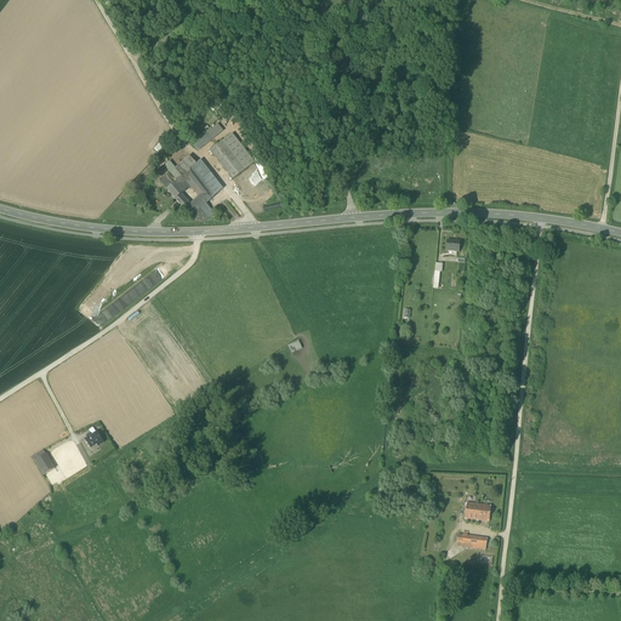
[(194,146),(198,152),(224,131),(220,124),(204,136),(205,137),(194,146)]
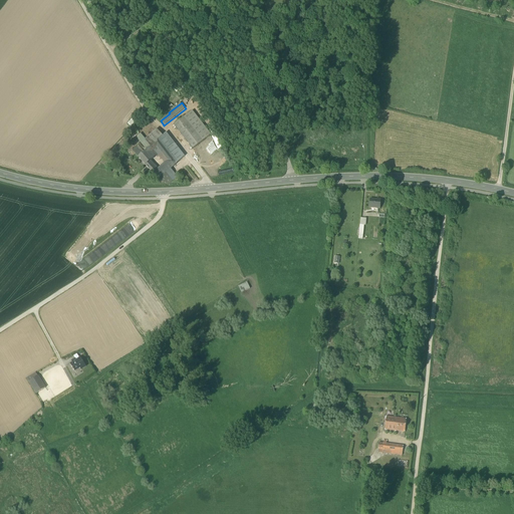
[(193,110),(185,116),(203,141),(212,134),(193,110)]
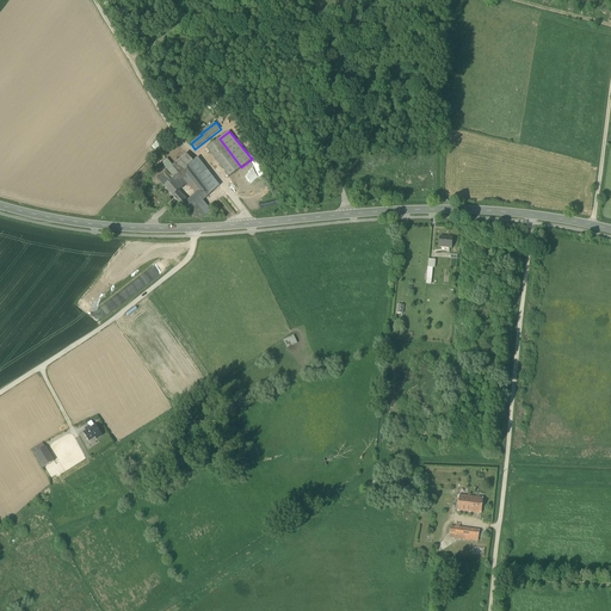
[(207,148),(229,177),(241,167),(220,139),(207,148)]
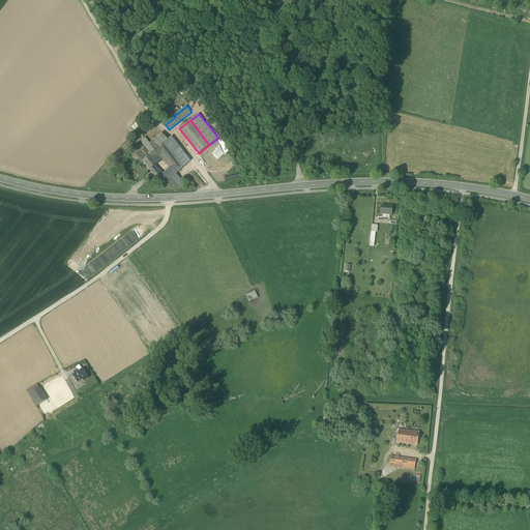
[(150,155),(152,153),(164,144),(167,140),(163,135),(150,146),(144,140),(141,143),(140,143),(150,155)]
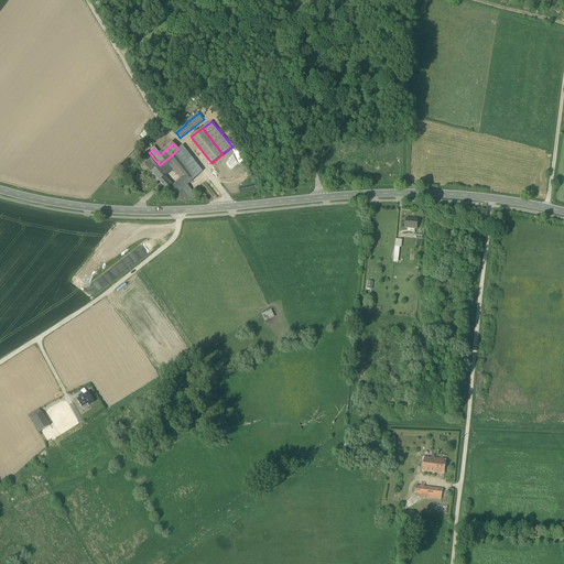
[(174,153),(182,162),(190,155),(182,145),(177,149),(174,153)]
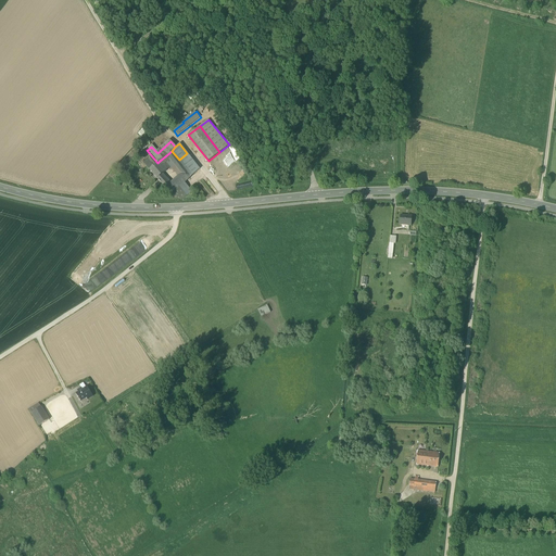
[(169,168),(179,160),(172,151),(160,161),(168,169),(169,168)]
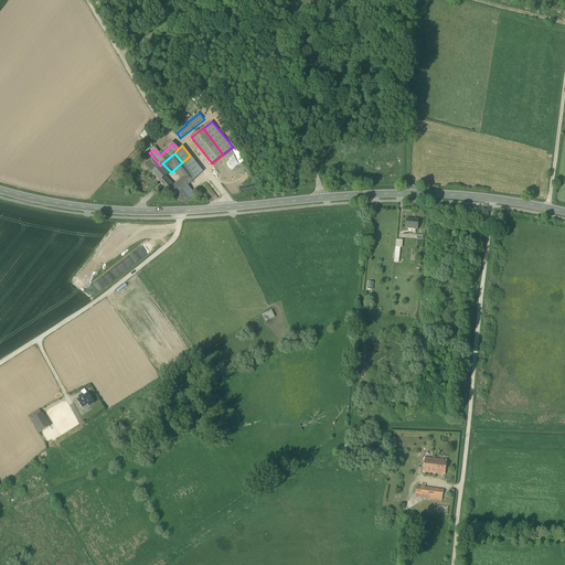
[(203,171),(190,156),(182,162),(190,172),(195,179),(203,171)]
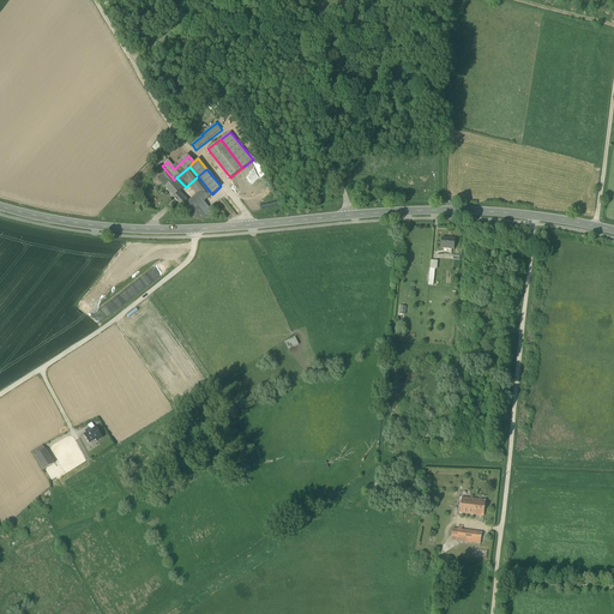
[(156,181),(164,188),(169,185),(162,176),(156,181)]
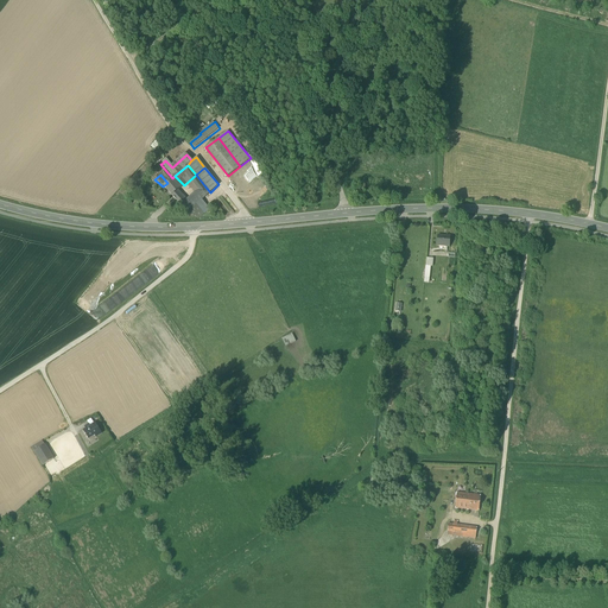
[(196,175),(185,184),(187,185),(188,184),(195,194),(204,185),(196,175)]
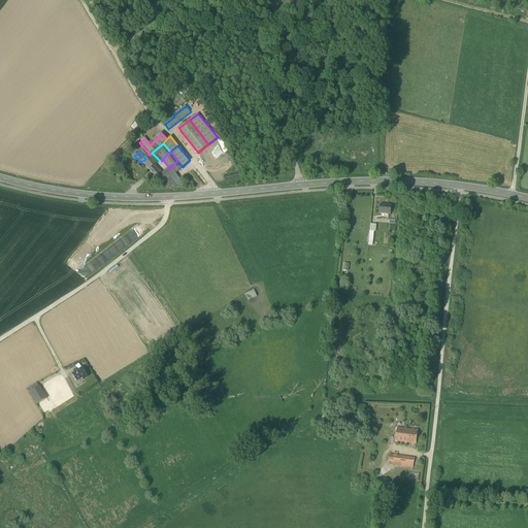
[(141,162),(149,171),(154,166),(160,161),(152,153),(150,155),(145,159),(141,162)]
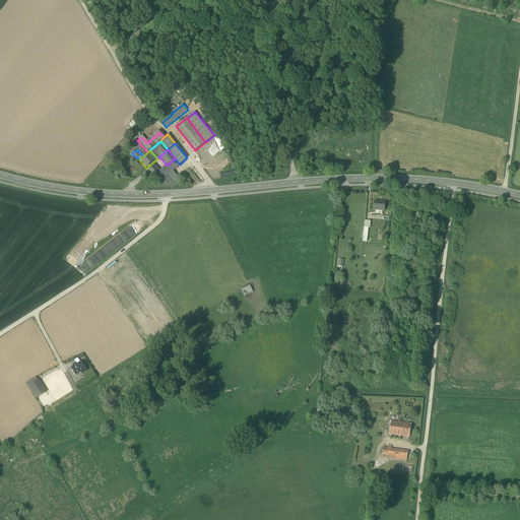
[(156,179),(160,182),(173,171),(175,169),(180,165),(175,158),(167,166),(159,173),(151,164),(146,169),(151,173),(156,179)]
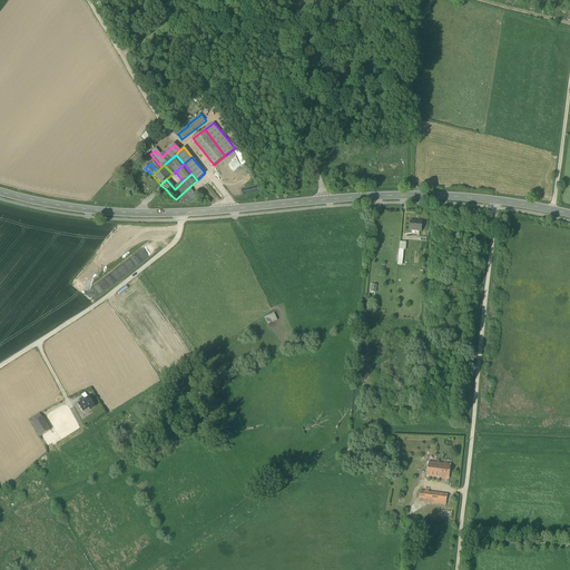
[(176,199),(183,203),(194,193),(189,187),(176,199)]
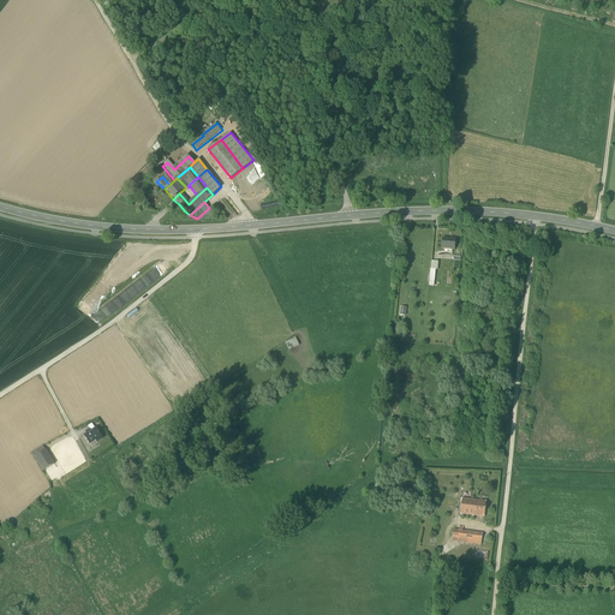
[(175,208),(181,215),(185,212),(179,204),(175,208)]
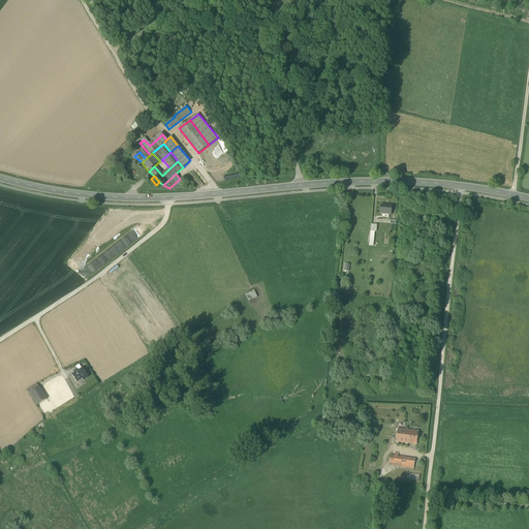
[(184,182),(180,179),(169,188),(177,188),(184,182)]
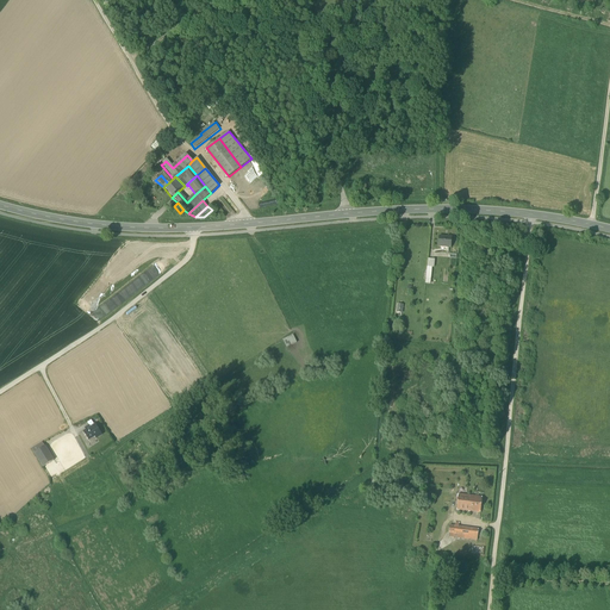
[(439,247),(450,248),(452,238),(439,237),(439,247)]
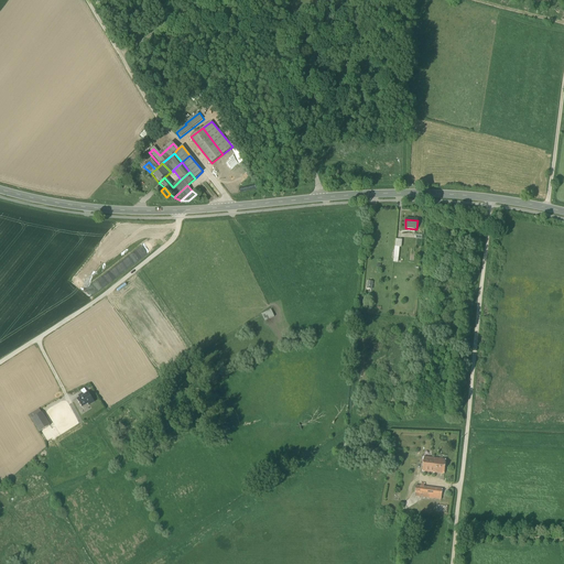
[(271,310),(261,314),(264,322),(274,317),(271,310)]
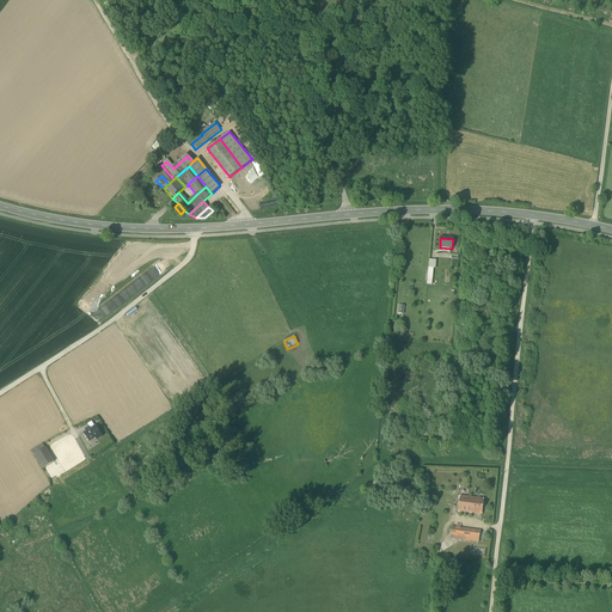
[(84,434),(90,442),(96,439),(97,440),(102,436),(96,427),(95,427),(91,429),(90,428),(86,429),(87,432),(84,434)]
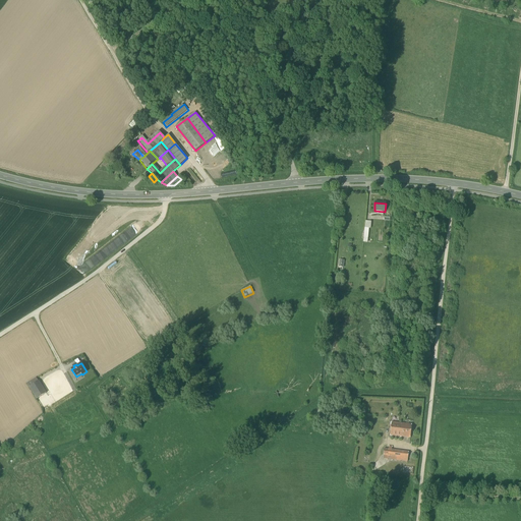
[(27,385),(30,388),(39,382),(37,379),(27,385)]
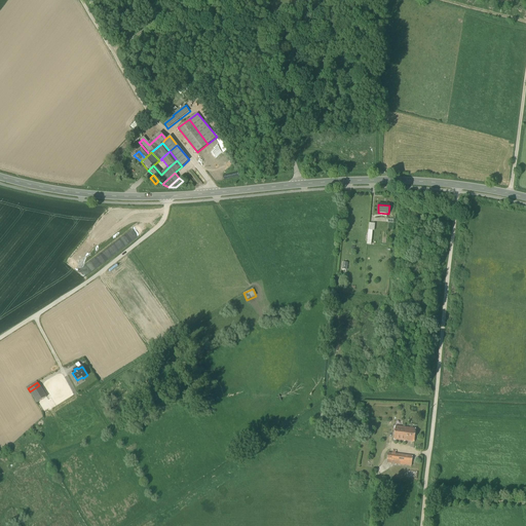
[(37,403),(38,403),(46,398),(39,385),(30,391),(37,403)]
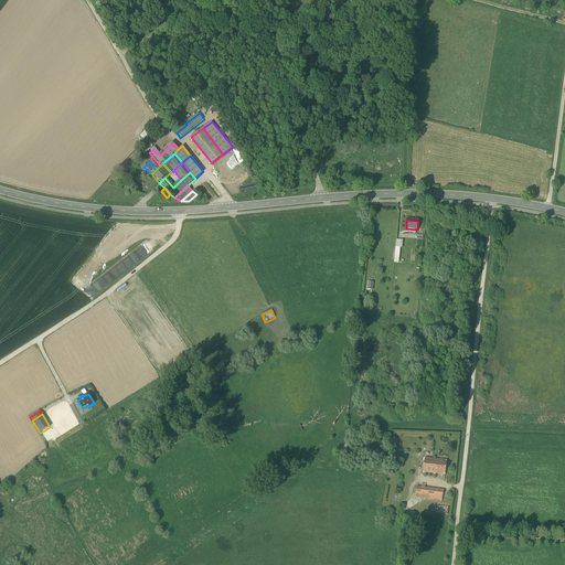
[(447,460),(436,459),(425,458),(423,472),(435,473),(445,475),(447,460)]
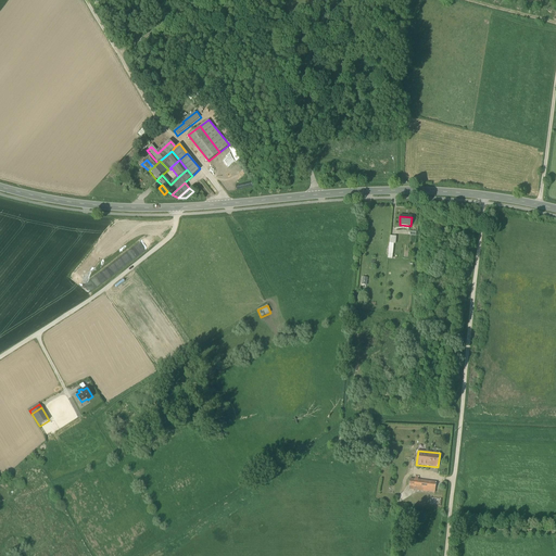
[(425,488),(436,489),(436,482),(418,480),(415,480),(414,487),(425,488)]
